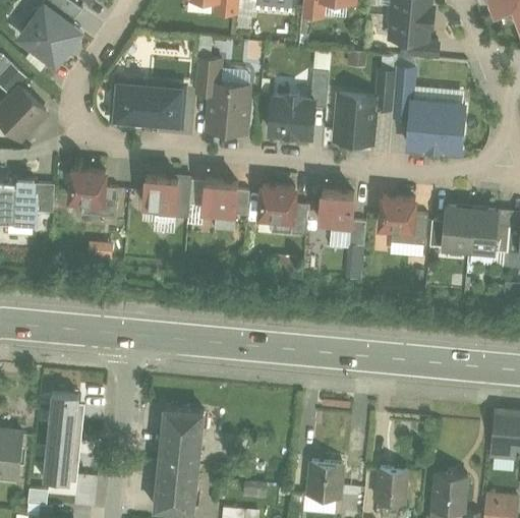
[(83,9),(70,0),(44,0),(42,3),(45,5),(46,4),(72,24),(83,9)]
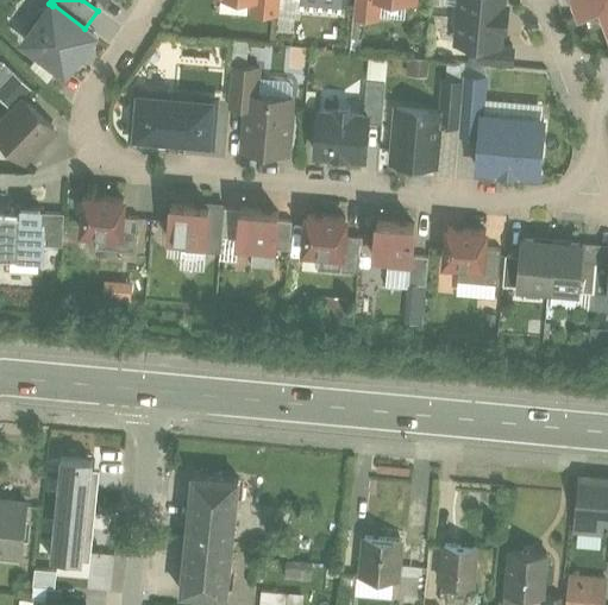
[(254,0),(252,14),(280,17),(280,0),(254,0)]
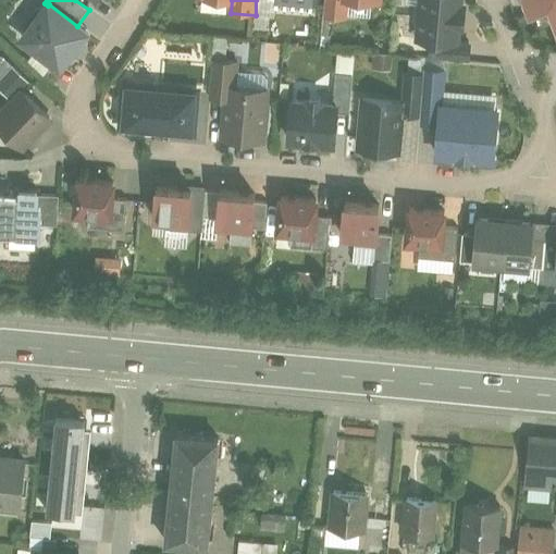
[(325,0),(324,15),(347,17),(348,0),(325,0)]
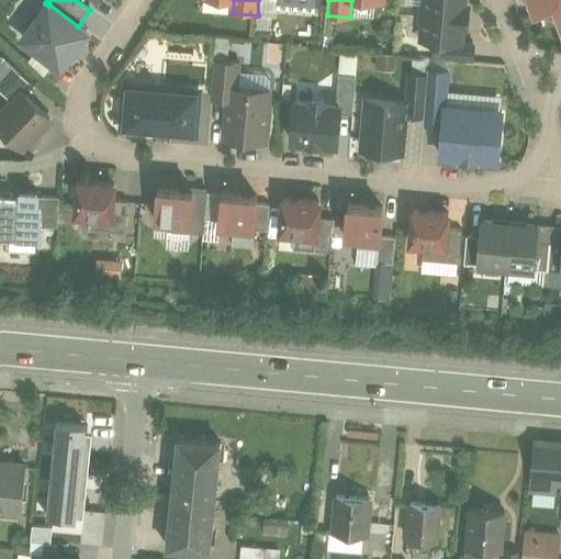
[(464,0),(426,0),(426,4),(422,8),(421,21),(424,25),(423,41),(437,42),(461,44),(461,42),(464,0)]
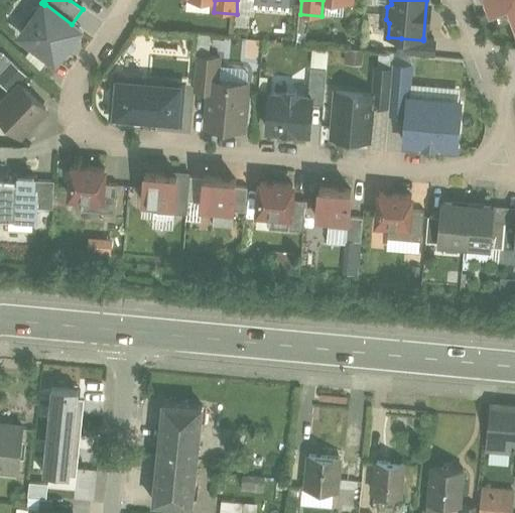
[(514,0),(484,0),(489,13),(509,6),(510,9),(508,14),(510,20),(514,22),(514,0)]
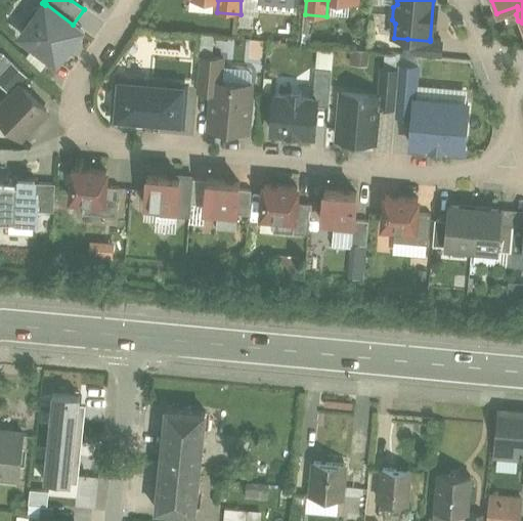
[(73,25),(46,4),(45,5),(42,10),(39,8),(36,9),(36,10),(32,13),(29,16),(27,18),(26,23),(25,26),(24,26),(23,29),(26,31),(22,37),(57,63),(82,31),(73,25)]
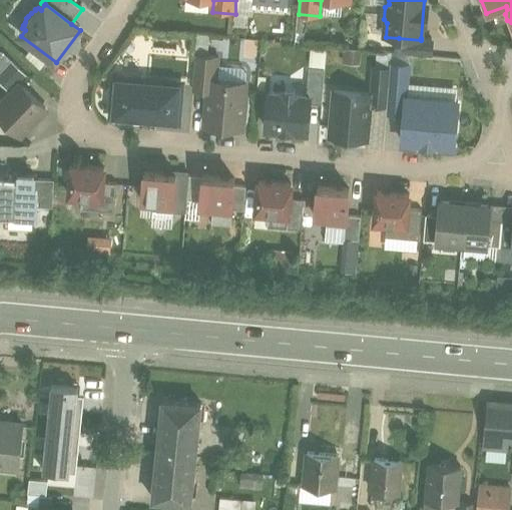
[(421,40),(399,38),(397,54),(431,57),(432,40),(421,38),(421,40)]
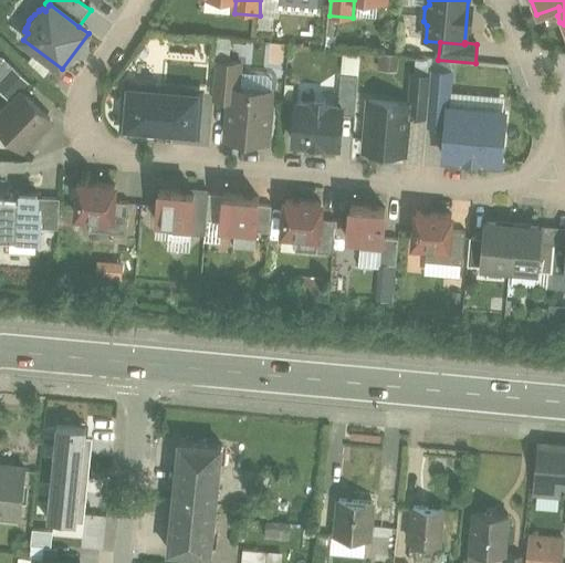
[(13,68),(2,58),(0,59),(0,81),(12,70),(13,68)]
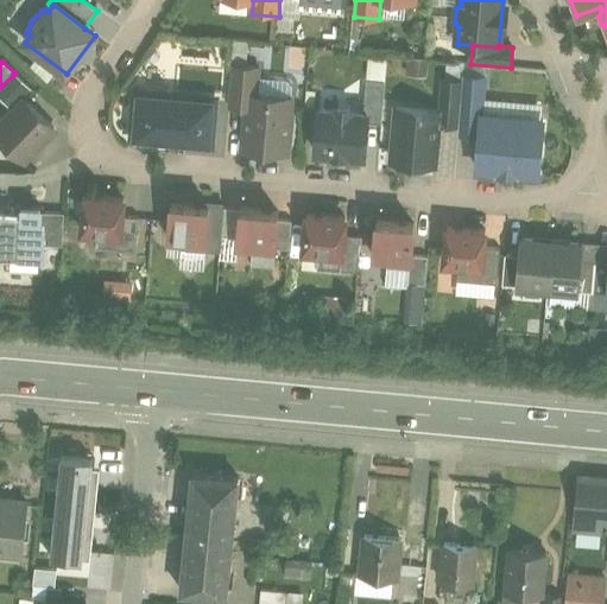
[(259,69),(232,67),(228,107),(247,109),(248,97),(257,97),(259,69)]
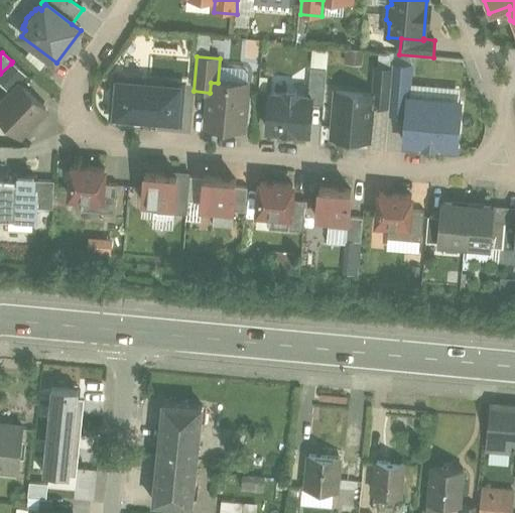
[(0,85),(7,92),(23,76),(11,63),(0,74),(0,85)]
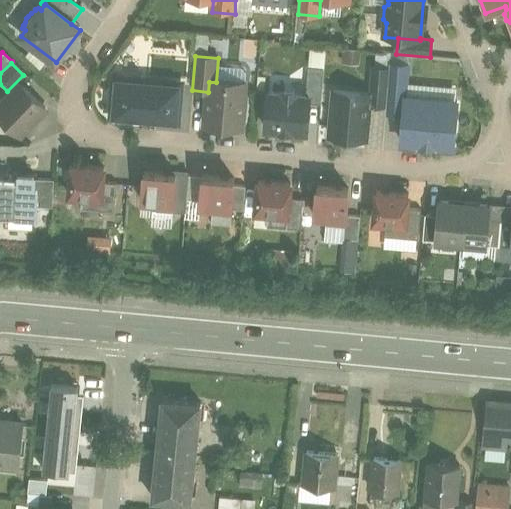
[(409,67),(390,65),(390,70),(387,106),(386,113),(404,115),(405,99),(406,99),(409,67)]
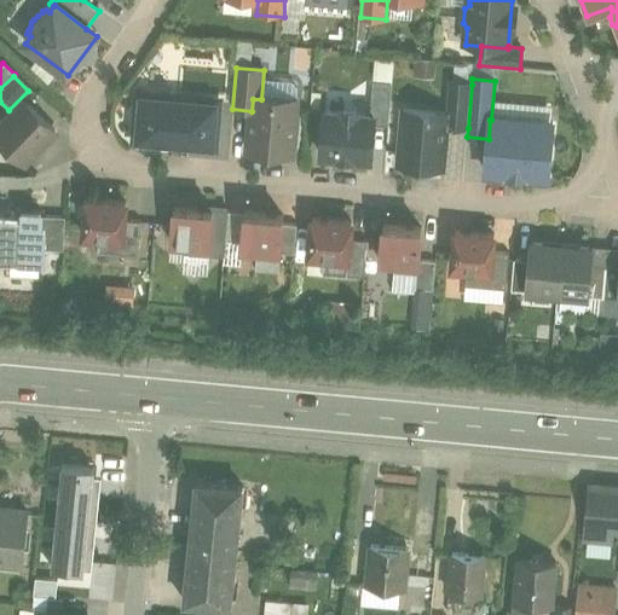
[(392,85),(373,82),(370,116),(375,116),(374,127),(388,128),(392,85)]
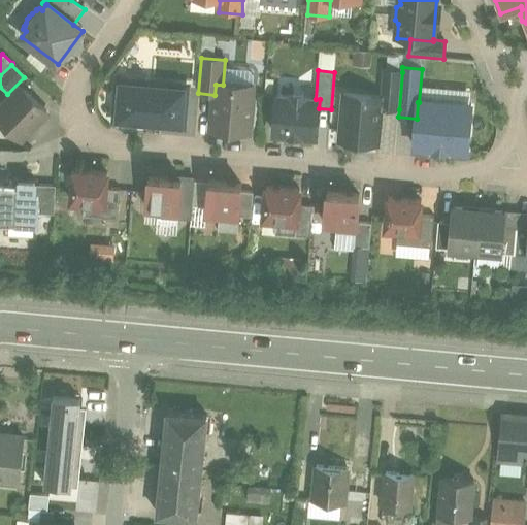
[(402,72),(383,71),(381,98),(382,99),(381,108),(399,109),(402,72)]
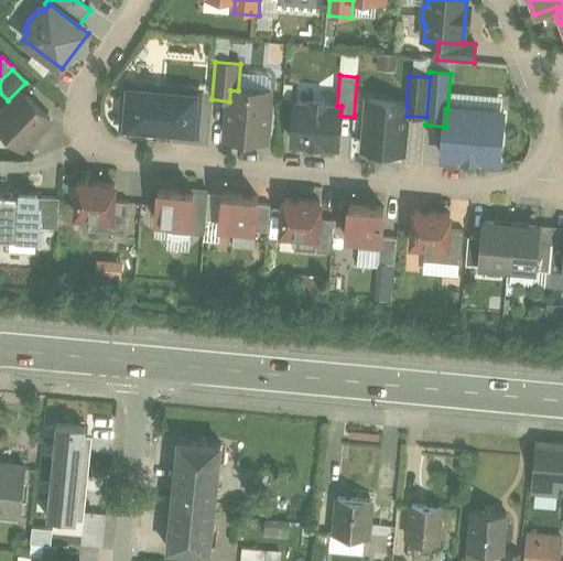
[(199,94),(128,88),(123,129),(195,136),(199,94)]
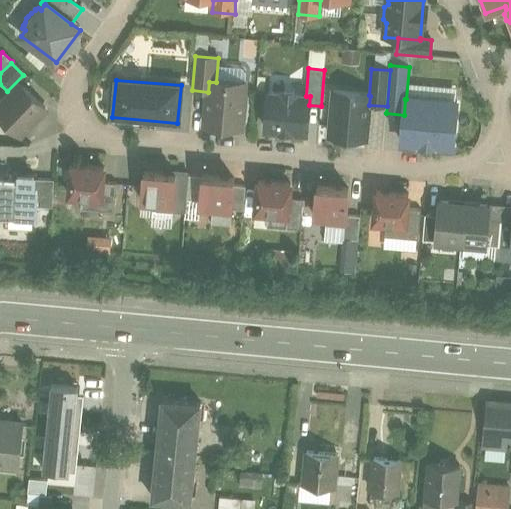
[(216,82),(209,82),(208,92),(205,126),(242,129),(246,85),(216,82)]
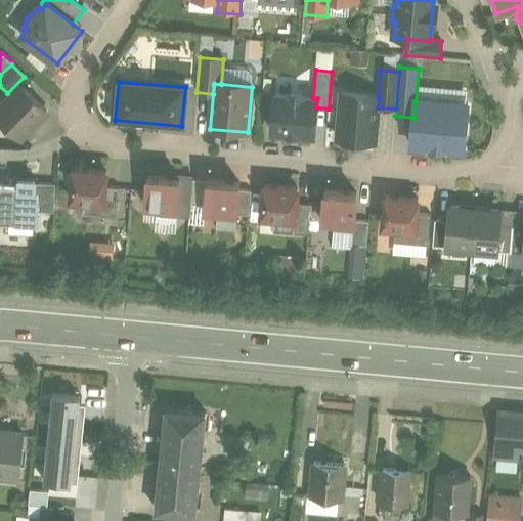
[(22,88),(0,111),(0,119),(22,139),(47,113),(22,88)]
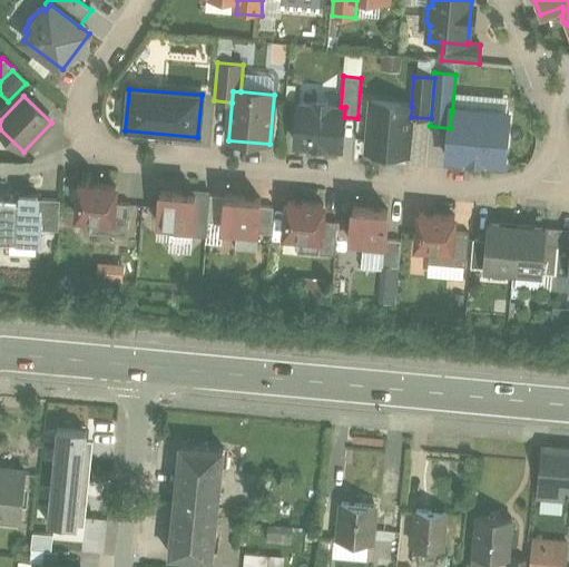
[(315,105),(300,104),(296,145),(342,148),(344,117),(345,107),(341,107),(330,106),(327,104),(317,103),(315,105)]
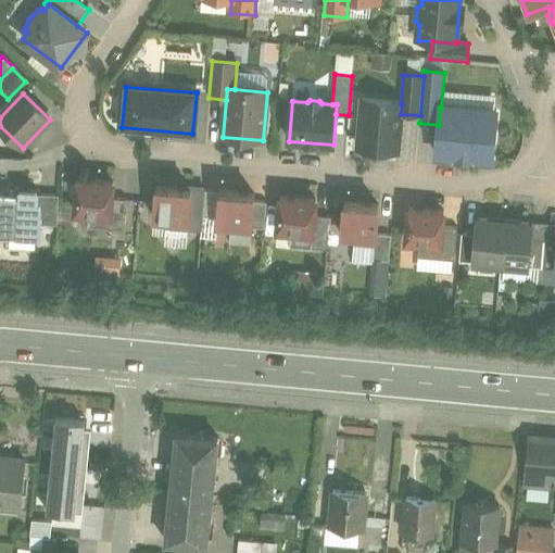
[(401,103),(363,100),(358,148),(398,152),(401,114),(401,103)]
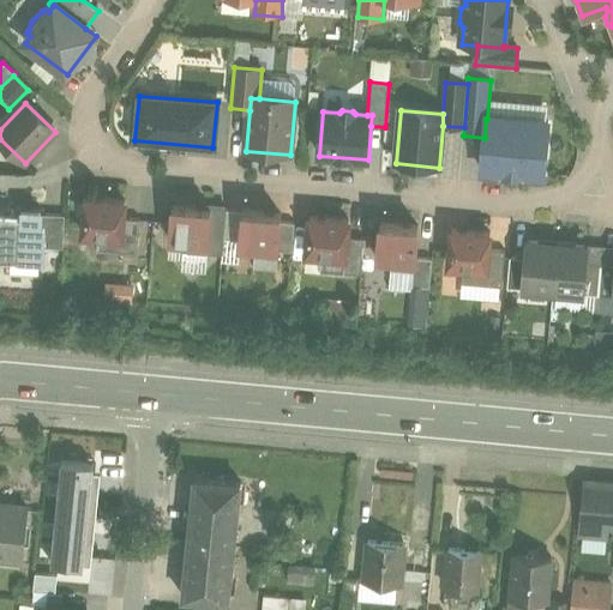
[(487,119),(486,119),(485,138),(481,170),(505,173),(521,175),(521,174),(545,176),(548,124),(487,119)]
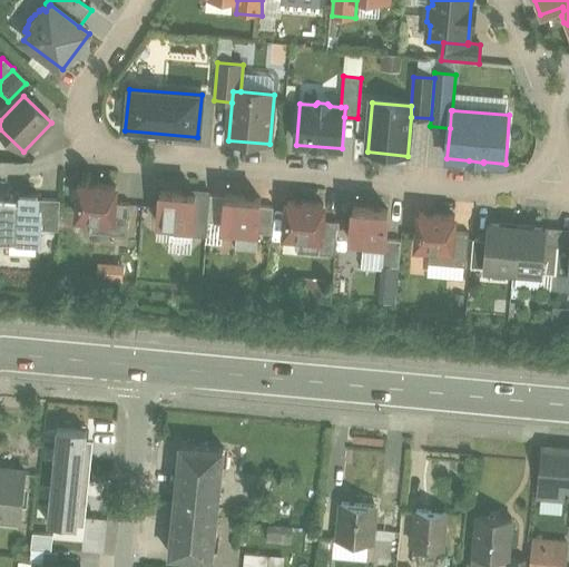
[(116,188),(81,185),(78,218),(91,220),(114,222),(115,204),(116,188)]
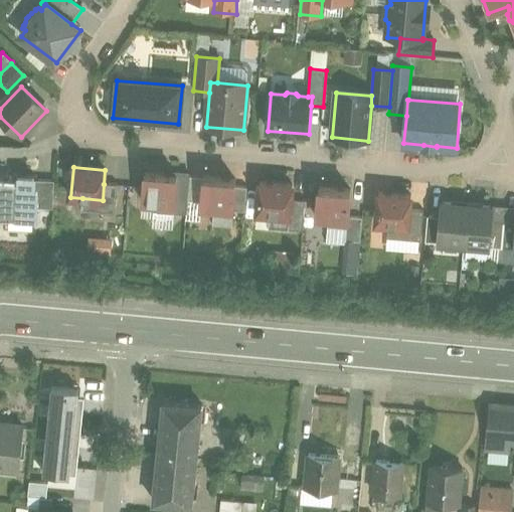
[(178,176),(146,174),(143,203),(155,204),(154,212),(174,214),(175,204),(178,177),(178,176)]
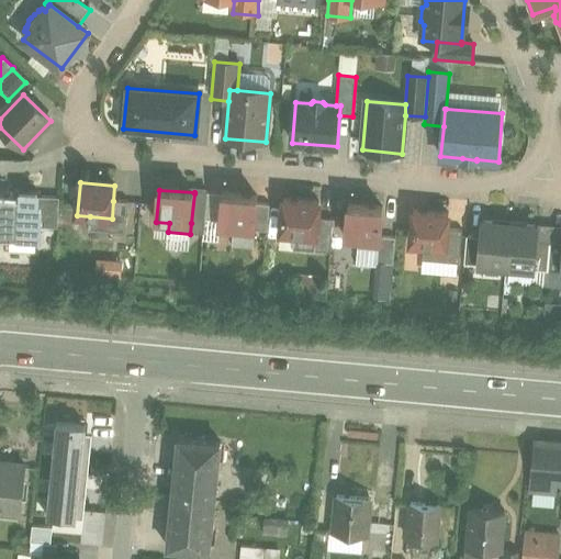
[(38,193),(12,192),(11,199),(0,198),(0,239),(38,242),(40,227),(41,209),(37,209),(37,198),(38,193)]
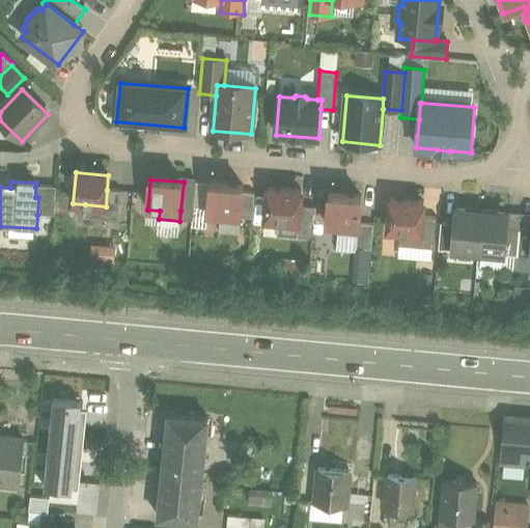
[(196,184),(184,183),(180,211),(193,212),(196,184)]
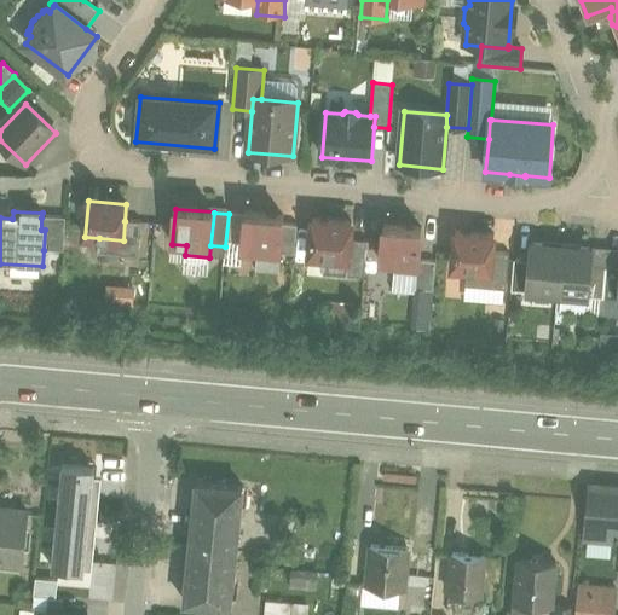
[(284,219),(246,215),(242,250),(281,254),(283,225),(284,219)]
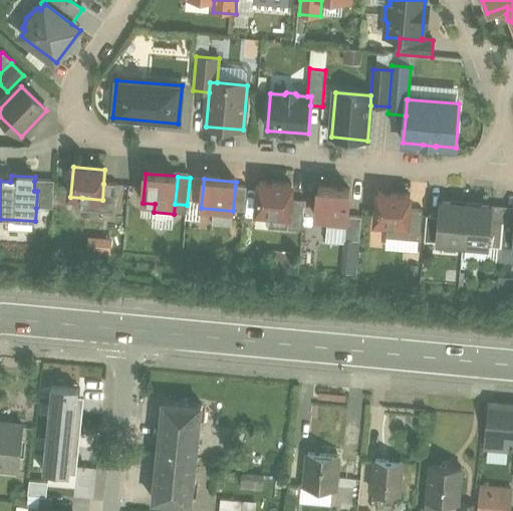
[(55,182),(34,181),(34,191),(37,191),(36,208),(53,209),(55,182)]
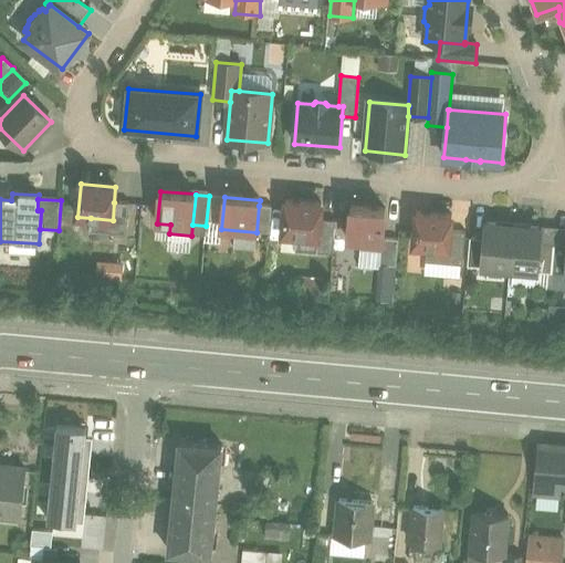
[(114,202),(113,220),(91,218),(90,233),(127,237),(129,204),(114,202)]
